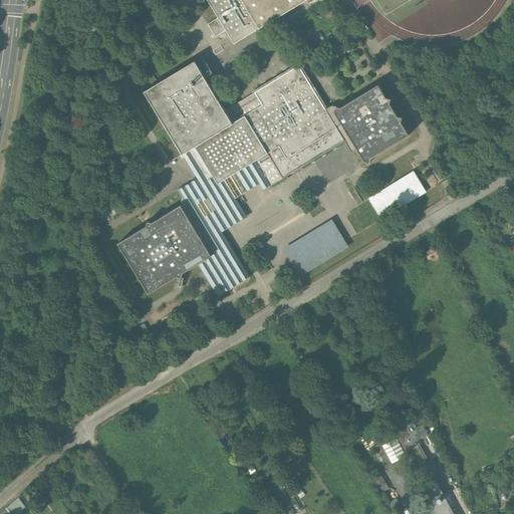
[(308,0),(207,0),(219,19),(208,25),(219,42),(230,36),(235,45),(303,3),(308,0)]
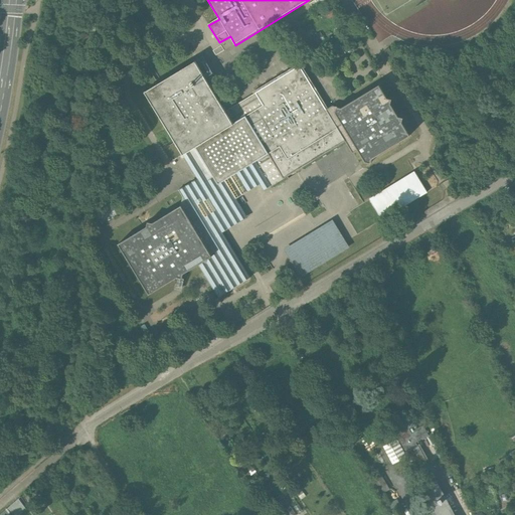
[(309,0),(304,3),(308,9),(316,3),(321,11),(335,2),(333,0),(309,0)]
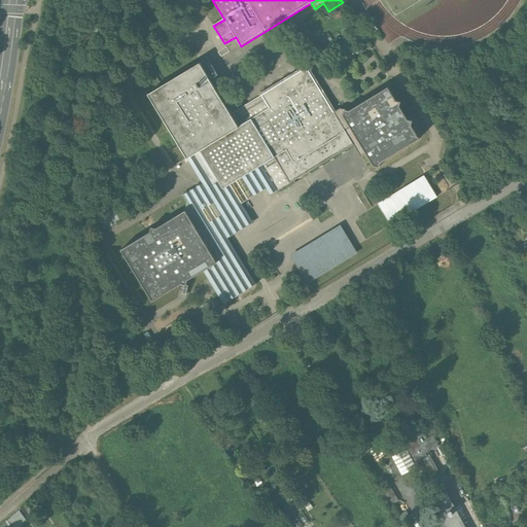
[(399,50),(394,53),(400,63),(406,60),(399,50)]
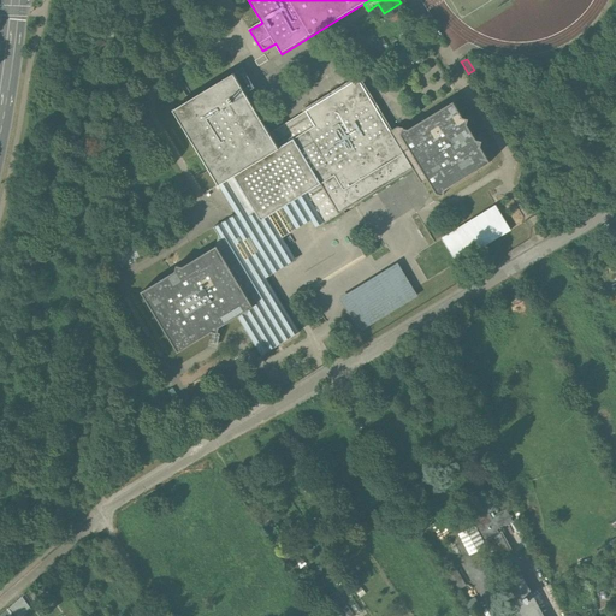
[(360,81),(272,134),(236,73),(175,111),(237,214),(214,227),(219,236),(217,247),(184,267),(178,266),(177,271),(142,291),(179,353),(214,332),(219,333),(220,329),(240,317),(262,356),(300,333),(266,278),(292,262),(277,236),(311,215),(319,227),(414,170),(409,161),(415,158),(438,195),(439,195),(444,196),(445,190),(492,163),(483,148),(484,142),(478,141),(469,125),(471,119),(465,118),(455,102),(410,129),(400,128),(391,132),(360,81)]
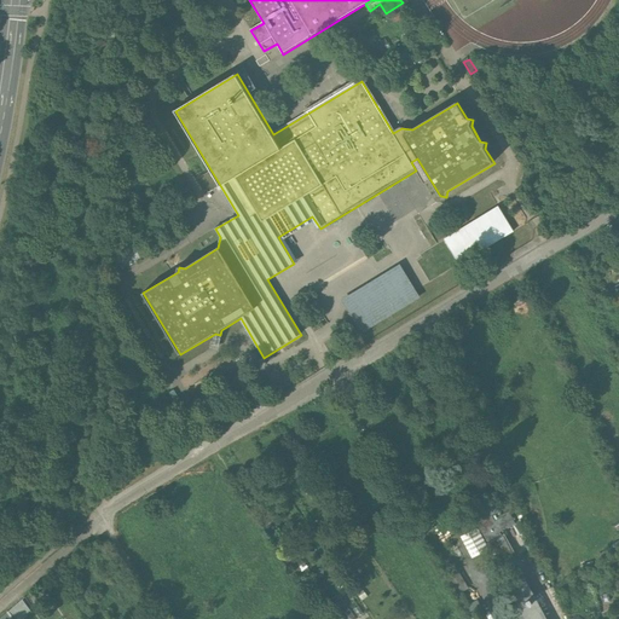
[(498,207),(444,239),(460,265),(514,231),(498,207)]
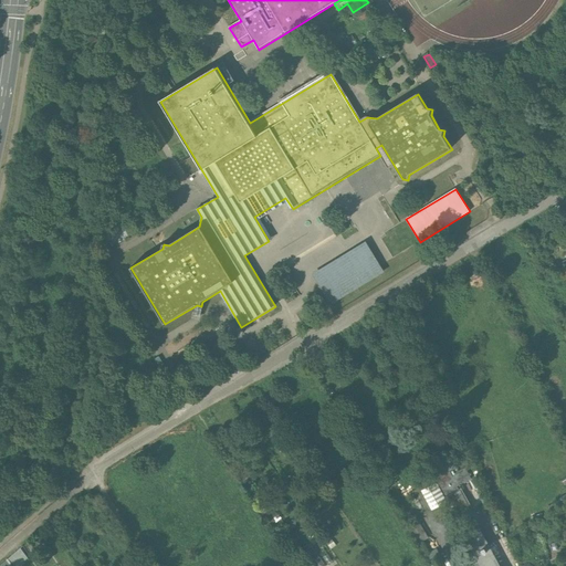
[(366,244),(314,274),(331,303),(383,272),(366,244)]
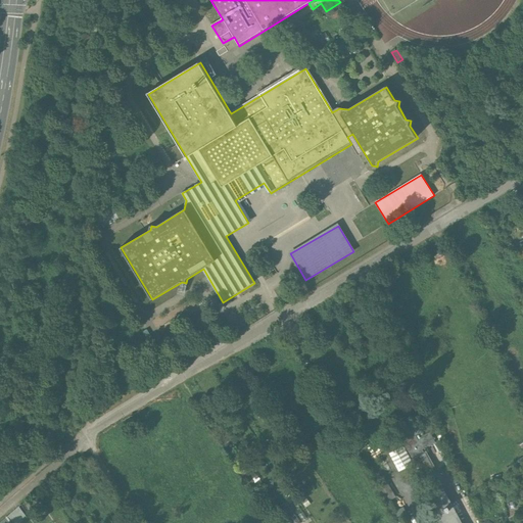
[(416,421),(395,432),(403,446),(419,438),(424,435),(416,421)]
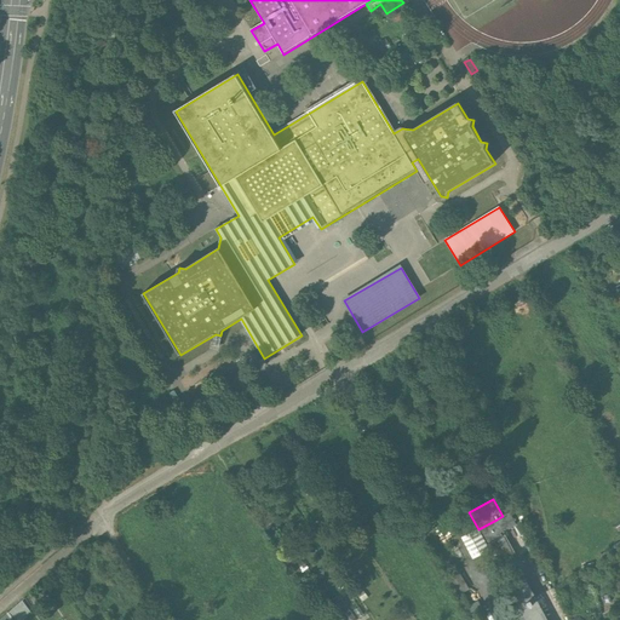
[(503,516),(497,520),(503,532),(516,524),(509,512),(503,516)]
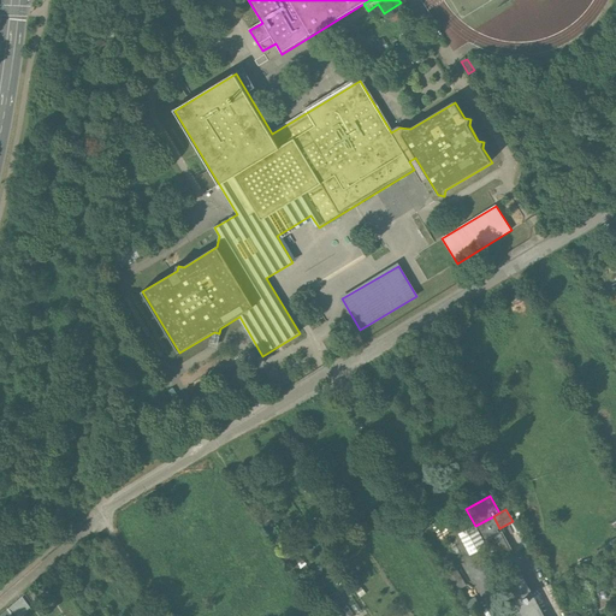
[(475,526),(474,526),(484,543),(498,534),(502,533),(499,528),(493,516),(475,526)]
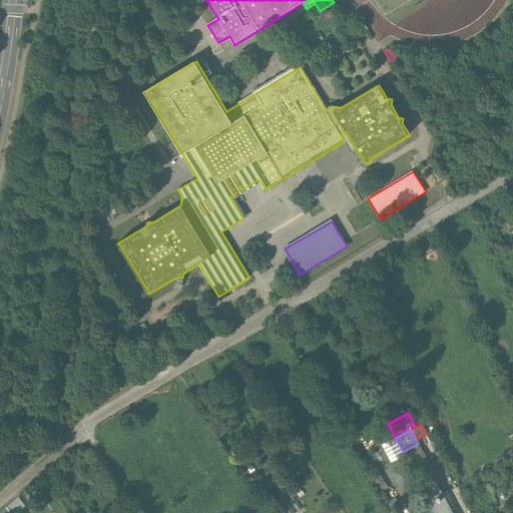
[(395,438),(383,445),(392,462),(405,456),(403,452),(395,438)]
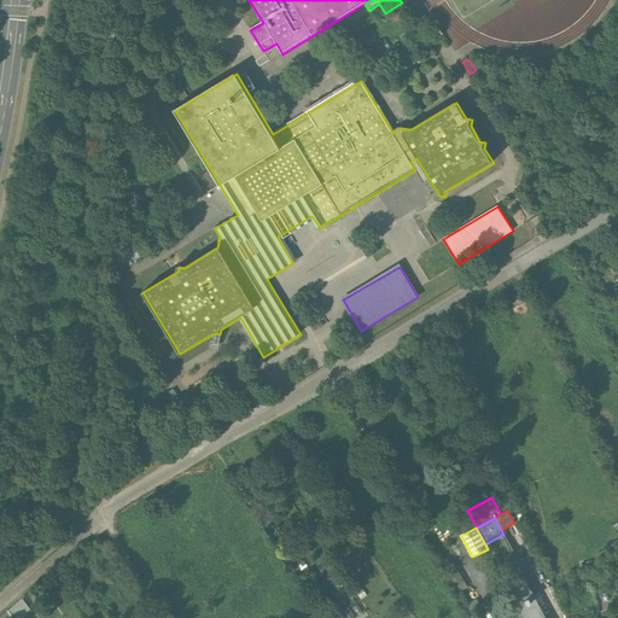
[(500,536),(485,544),(488,549),(495,563),(503,558),(506,546),(500,536)]
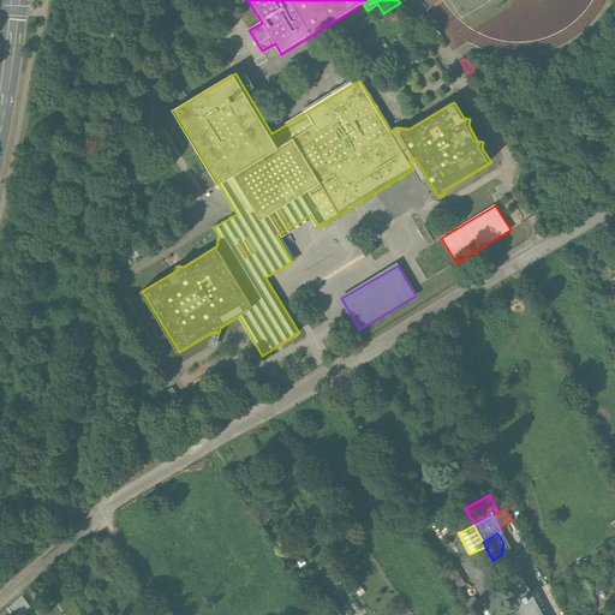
[(526,595),(515,573),(503,580),(514,601),(526,595)]
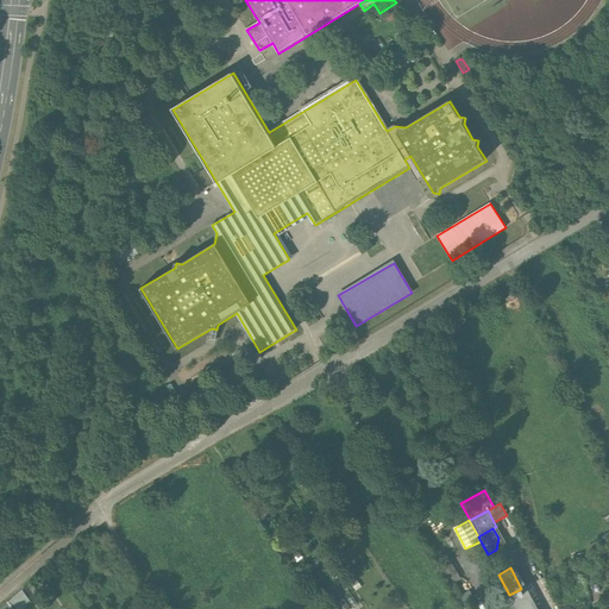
[(532,608),(521,589),(509,595),(516,608),(532,608)]
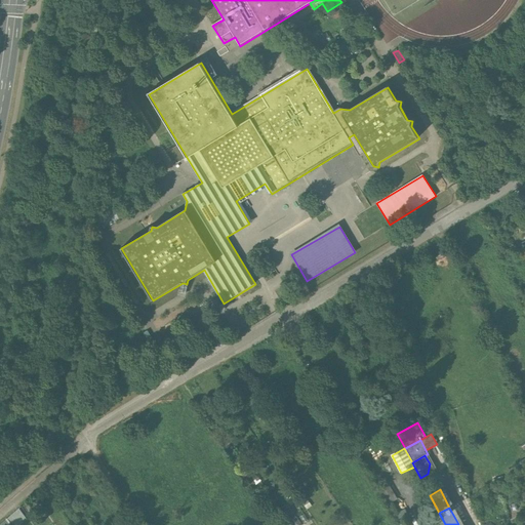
[(21,509),(0,524),(21,524),(29,519),(21,509)]
